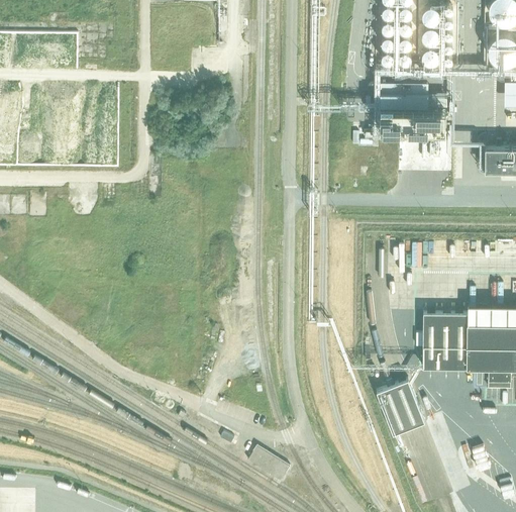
[(382,0),(382,10),(391,13),(386,25),(392,28),(388,36),(394,39),(389,52),(389,54),(395,56),(401,56),(404,57),(412,57),(418,55),(420,50),(416,39),(420,37),(420,34),(418,29),(425,12),(431,10),(432,6),(423,6),(421,0),(423,1),(424,0),(382,0)]
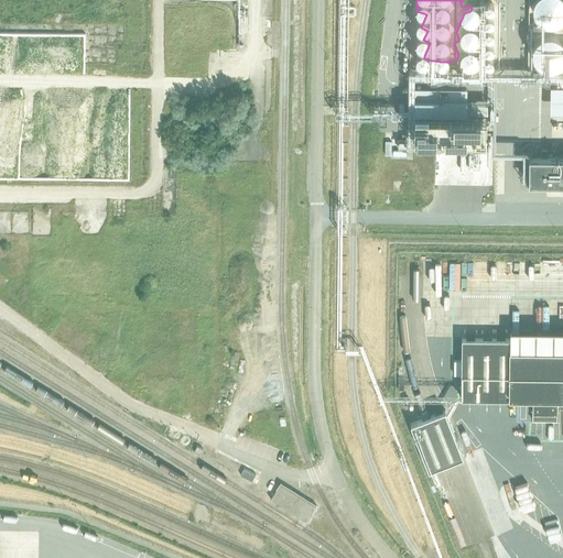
[(473,35),(487,32),(484,19),(469,23),(473,35)]
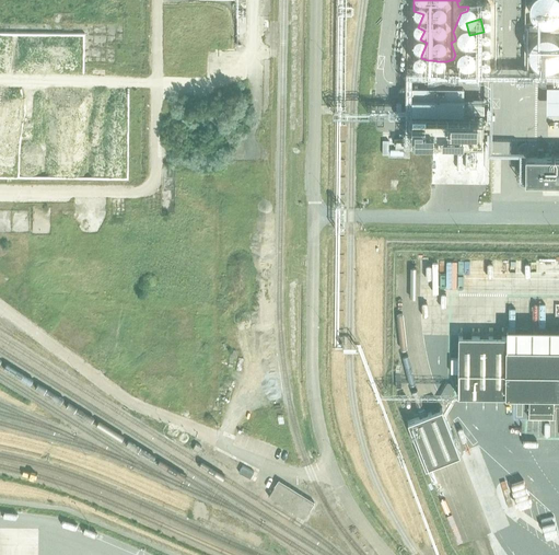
[(479,59),(480,43),(468,42),(468,59),(479,59)]
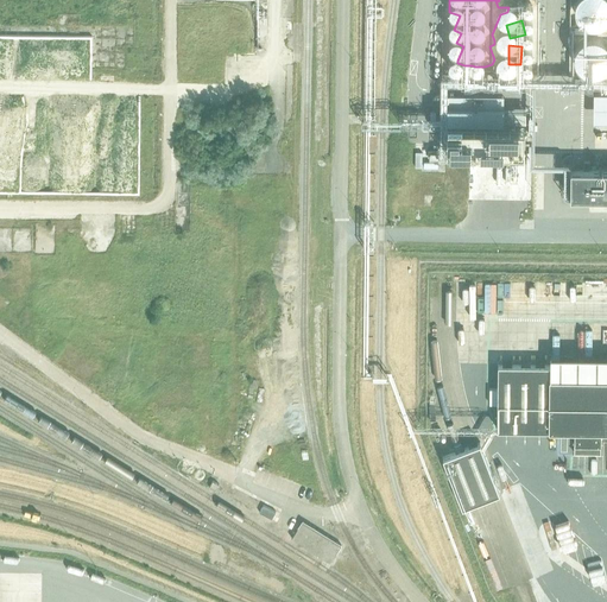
[(503,101),(446,100),(444,157),(524,158),(524,114),(503,113),(503,101)]
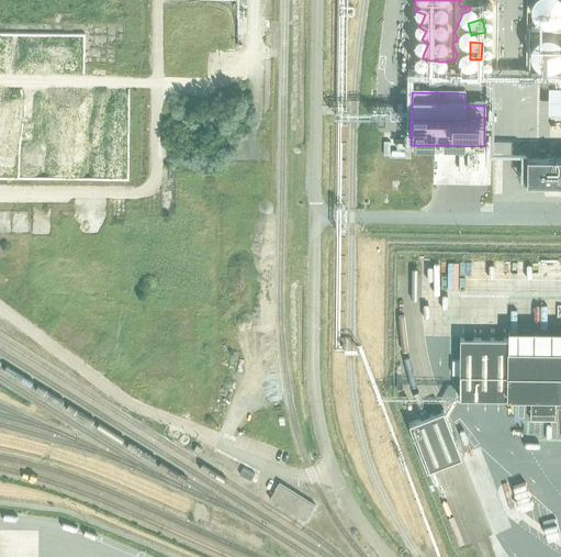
[(526,173),(520,173),(520,179),(526,179),(526,188),(560,188),(560,163),(542,163),(542,155),(537,155),(537,163),(526,163),(526,173)]
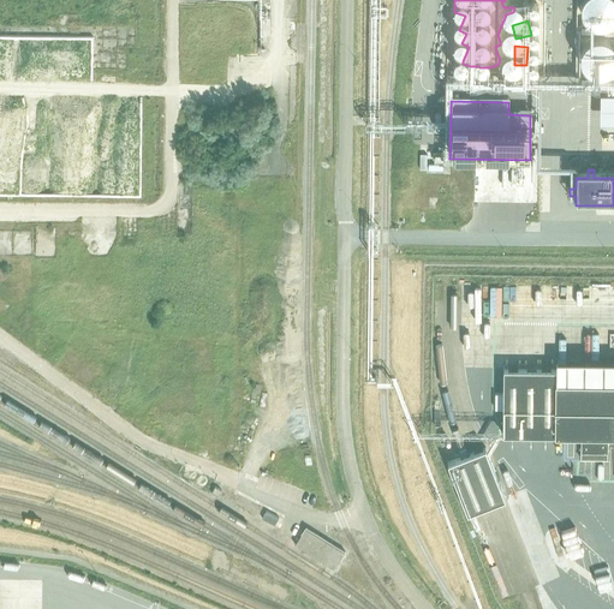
[(514,298),(538,298),(538,288),(514,288),(514,298)]
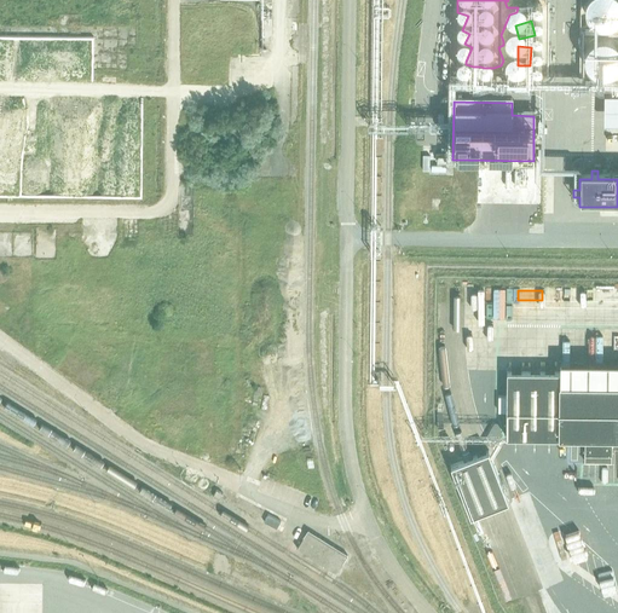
[(481,300),(481,316),(512,316),(512,294),(496,294),(496,300),(481,300)]
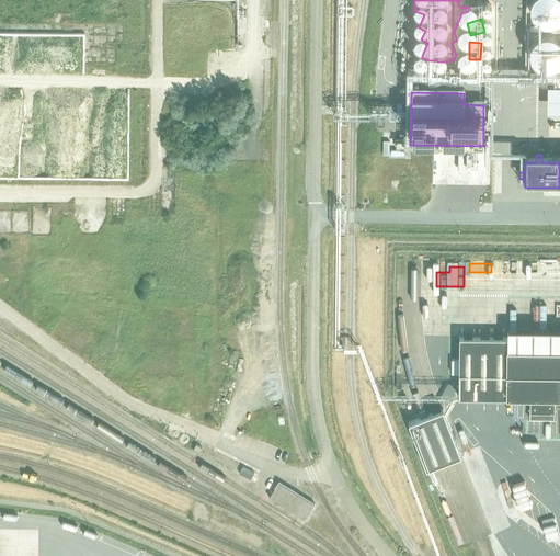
[(559,336),(509,336),(507,343),(487,343),(458,342),(458,347),(458,363),(449,363),(448,377),(458,377),(458,403),(487,403),(506,403),(506,404),(529,404),(529,416),(529,424),(553,424),(553,416),(553,405),(559,404),(559,336)]
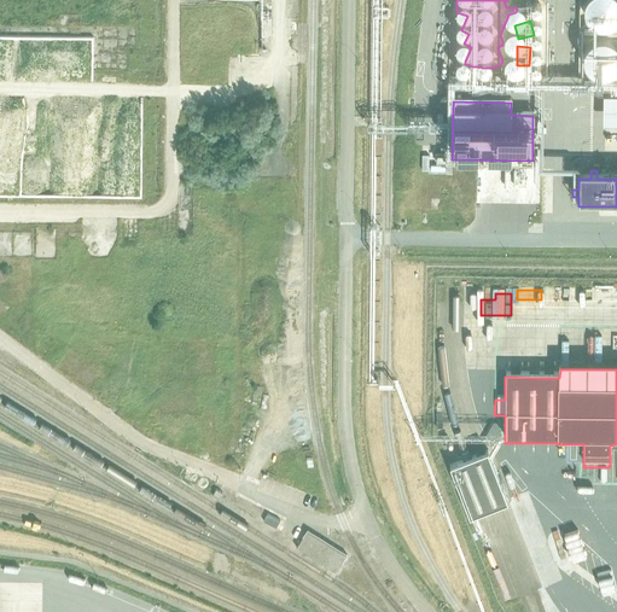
[(448,470),(469,522),(487,514),(499,510),(500,508),(506,506),(487,455),(479,458),(478,458),(467,462),(466,462),(448,470)]
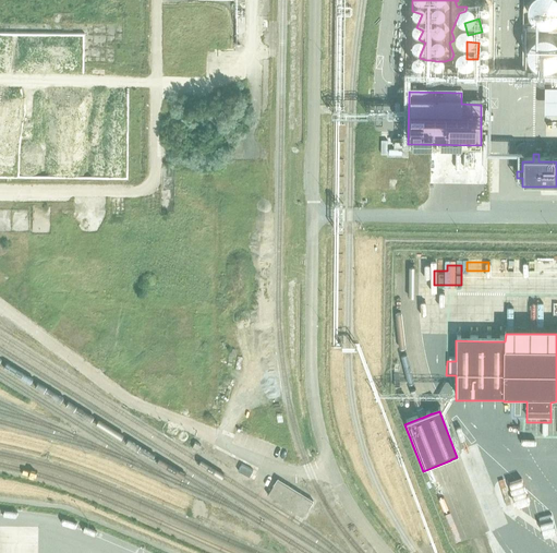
[(252,476),(240,469),(237,476),(249,482),(252,476)]
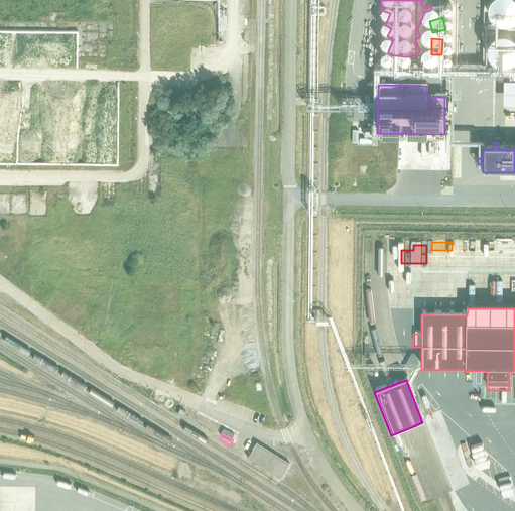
[(249,460),(283,482),(293,466),(259,443),(249,460)]
